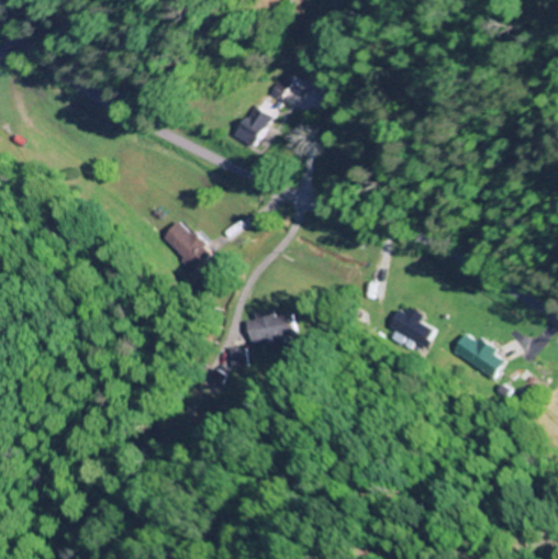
[(250,145),(268,115),(249,104),(232,134),(250,145)]
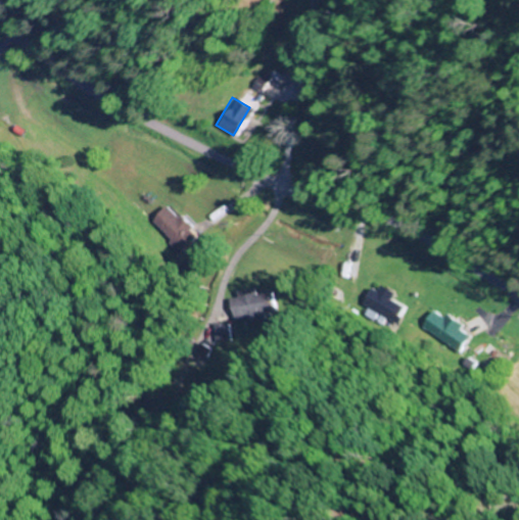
[(147,222),(175,248),(194,228),(166,201),(147,222)]
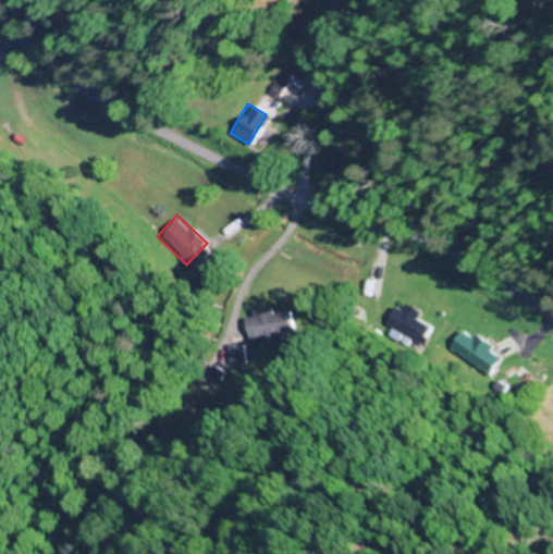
[(415,316),(416,314),(396,302),(380,328),(414,349),(429,324),(415,316)]
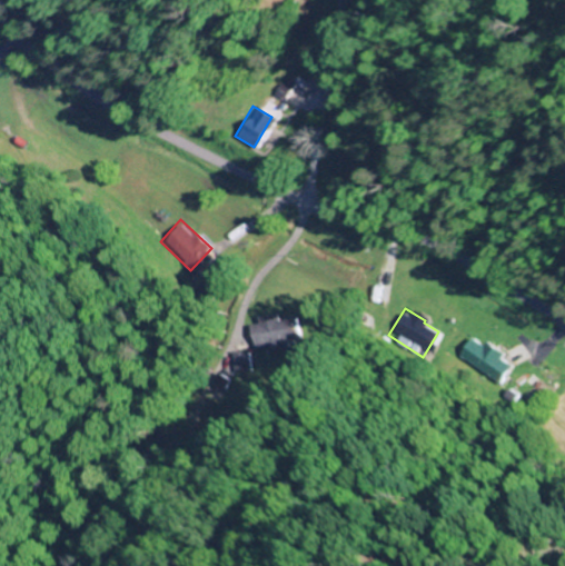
[(297,340),(294,316),(276,318),(276,314),(246,318),(249,347),(297,340)]
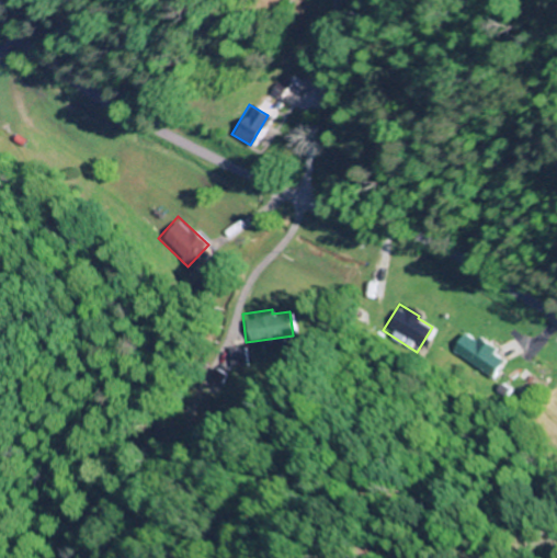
[(514,352),(504,336),(482,349),(479,343),(466,352),(480,373),(514,352)]
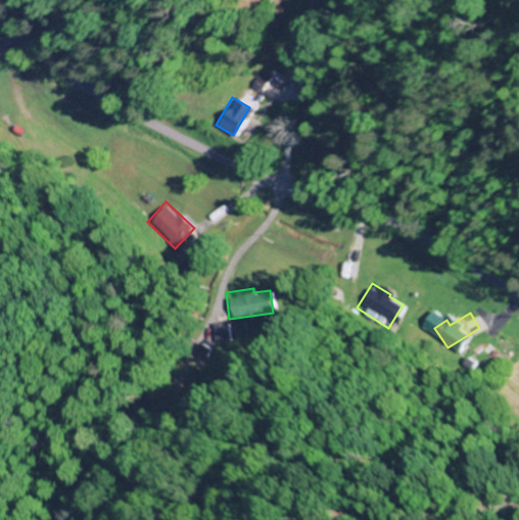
[(513,348),(492,331),(477,348),(498,366),(513,348)]
